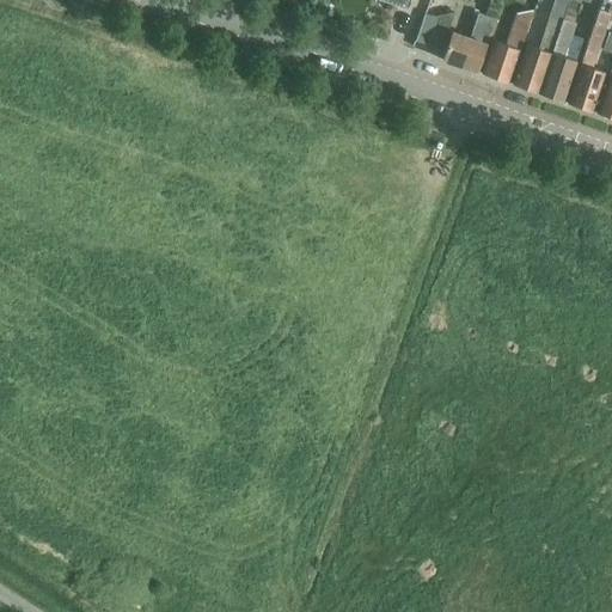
[(514,86),(538,95),(563,22),(569,0),(554,0),(540,42),(543,43),(540,50),(527,46),(514,86)]
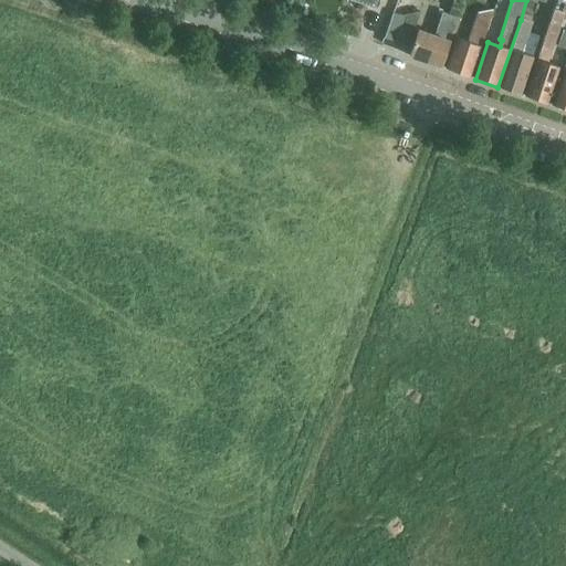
[(565,11),(555,8),(551,20),(524,96),(547,104),(561,67),(549,63),(565,14),(565,11)]
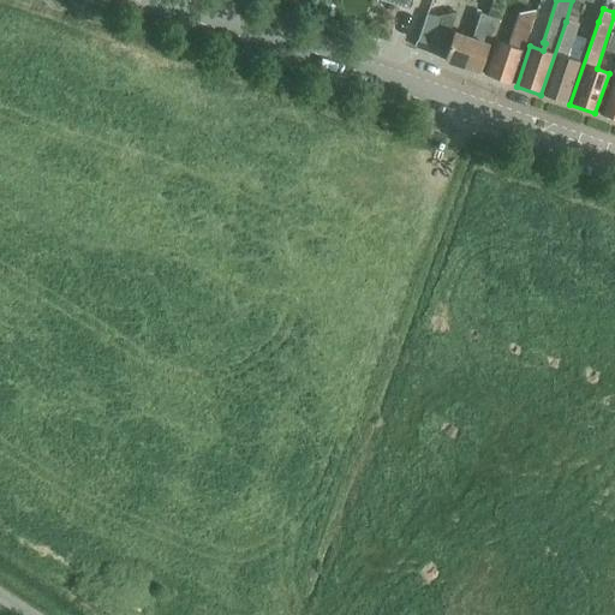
[(536,12),(521,16),(511,47),(497,42),(485,76),(511,84),(536,12)]
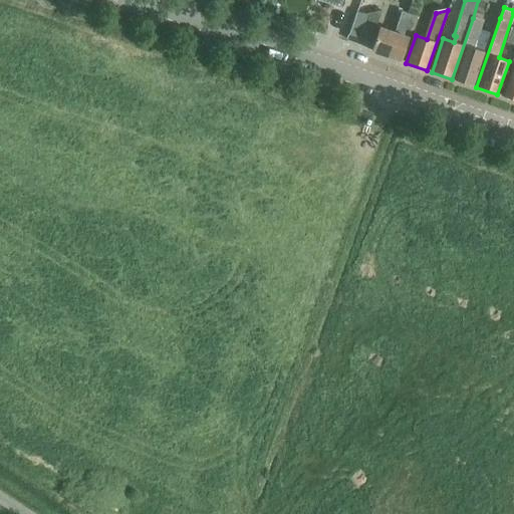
[(358,38),(369,42),(380,12),(366,15),(358,38)]
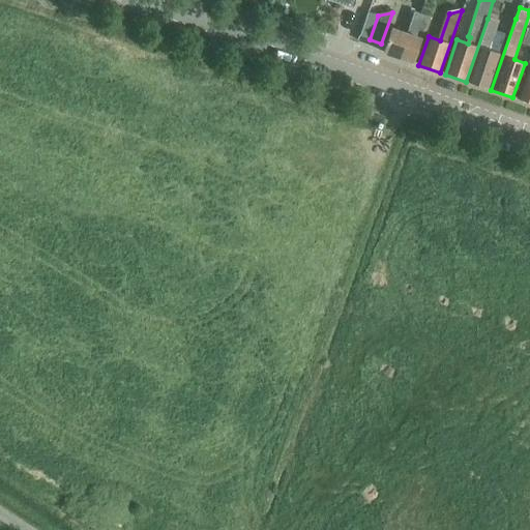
[(412,63),(429,17),(414,12),(406,34),(391,29),(383,53),(412,63)]
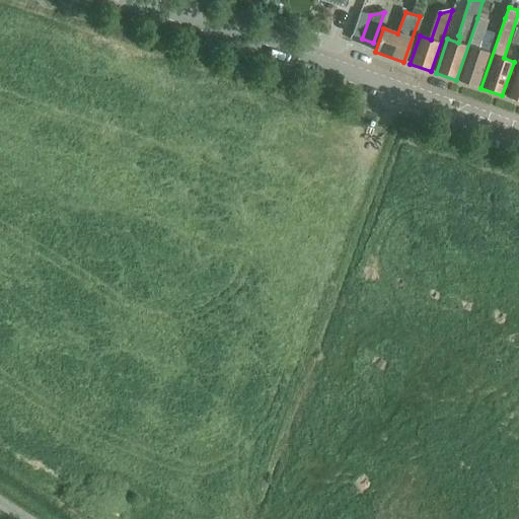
[(477,18),(456,80),(475,86),(494,35),(485,32),(488,21),(477,18)]
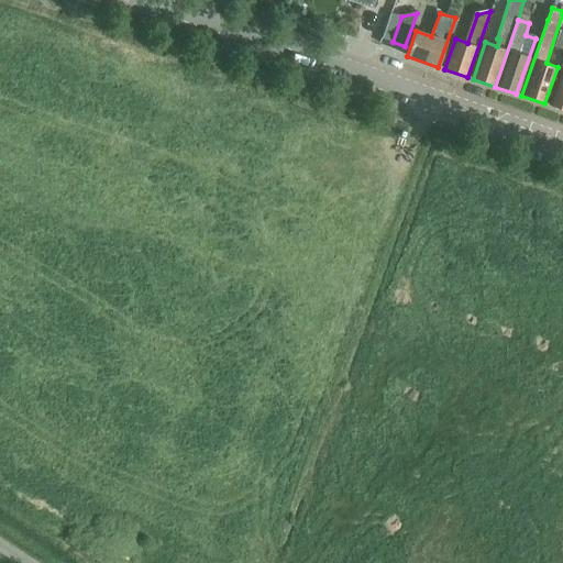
[(562,62),(549,105),(562,109),(562,62)]
